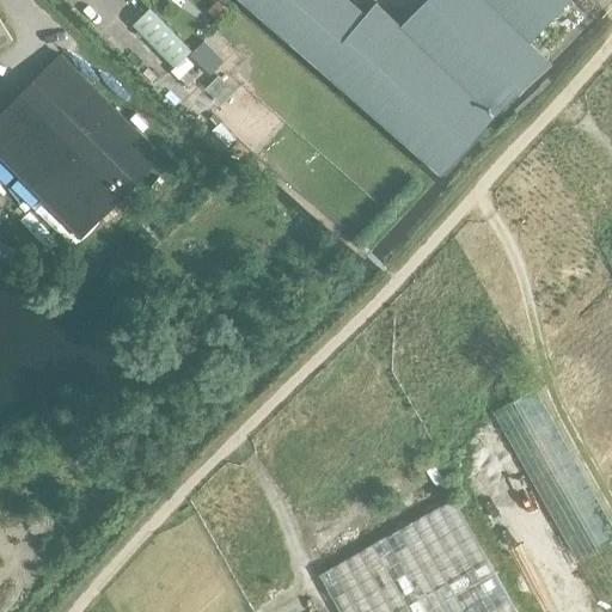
[(218,0),(216,0),(208,10),(220,20),(228,10),(218,0)]
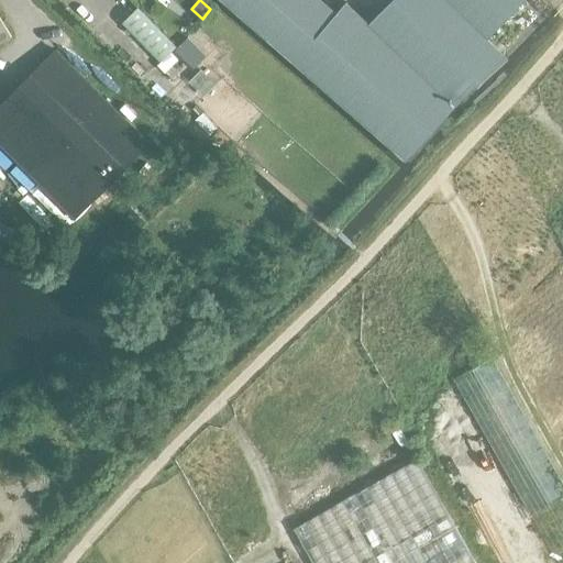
[(222,0),(406,159),(454,107),(505,54),(487,37),(522,0),(389,0),(368,23),(345,1),(335,13),(320,0),(222,0)]
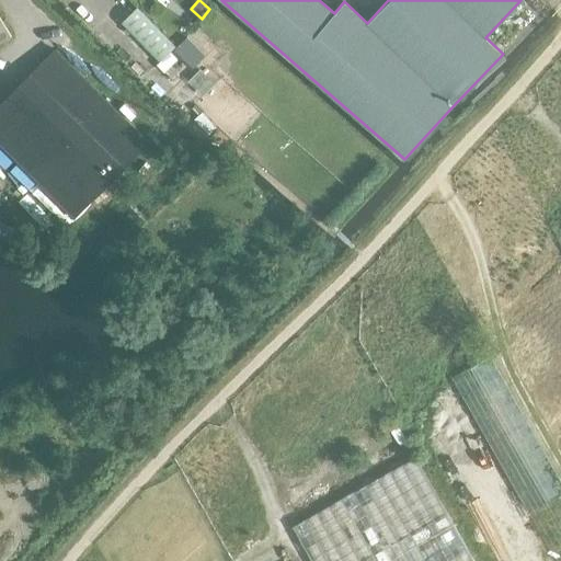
[(137,7),(121,22),(160,61),(175,46),(137,7)]
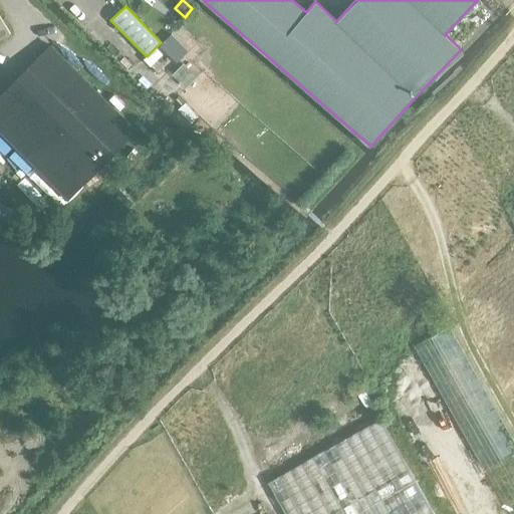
[(0,40),(10,34),(0,17),(0,40)]
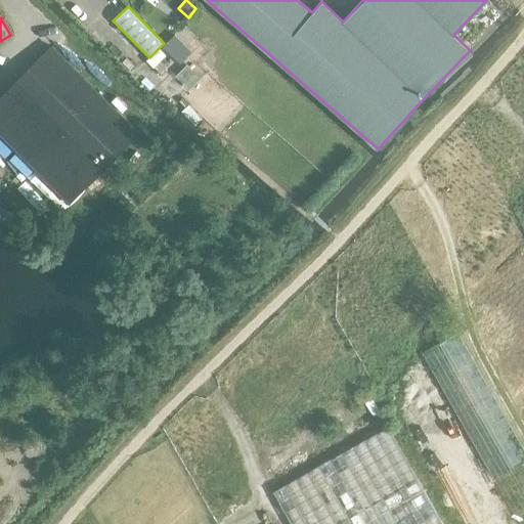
[(175,36),(167,44),(183,60),(191,52),(175,36)]
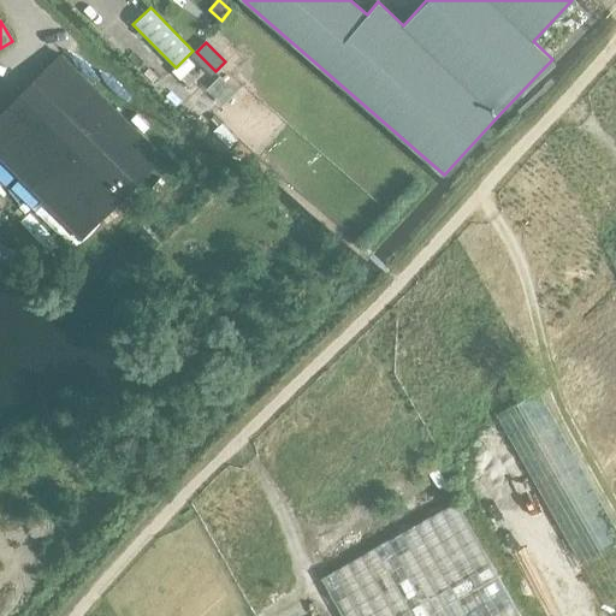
[(0,114),(0,157),(83,238),(161,157),(60,54),(0,114)]
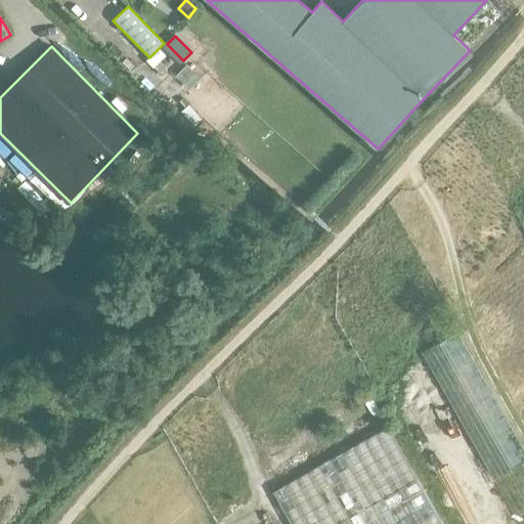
[(186,64),(178,74),(191,87),(201,79),(186,64)]
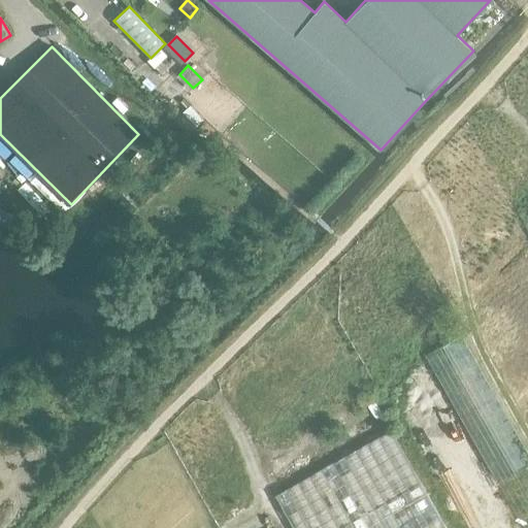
[(527,527),(527,453),(461,334),(424,355),(522,527),(527,527)]
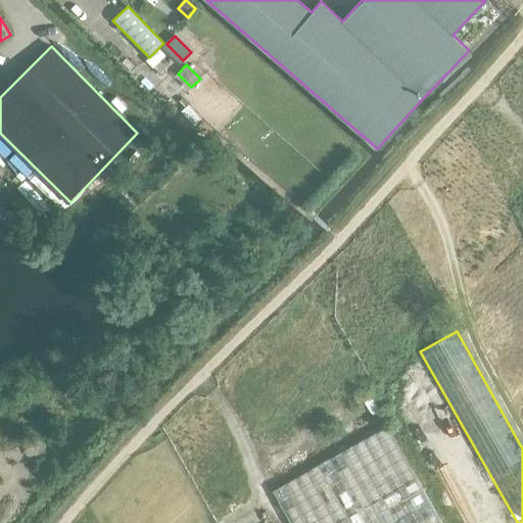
[(273,490),(290,522),(441,522),(387,426),(273,490)]
